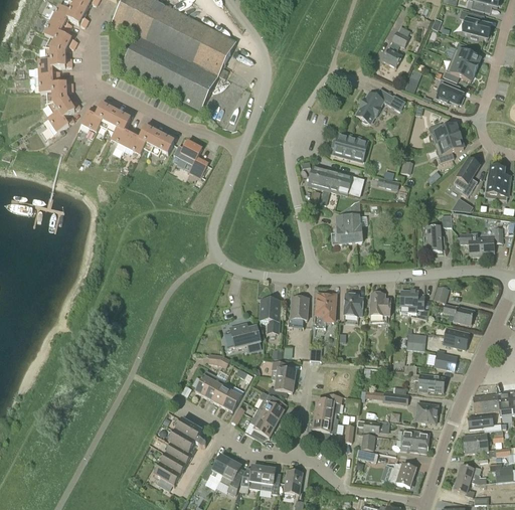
[(54,11),(67,17),(78,23),(80,18),(86,8),(70,0),(69,0),(69,1),(66,7),(58,3),(55,10),(54,11)]
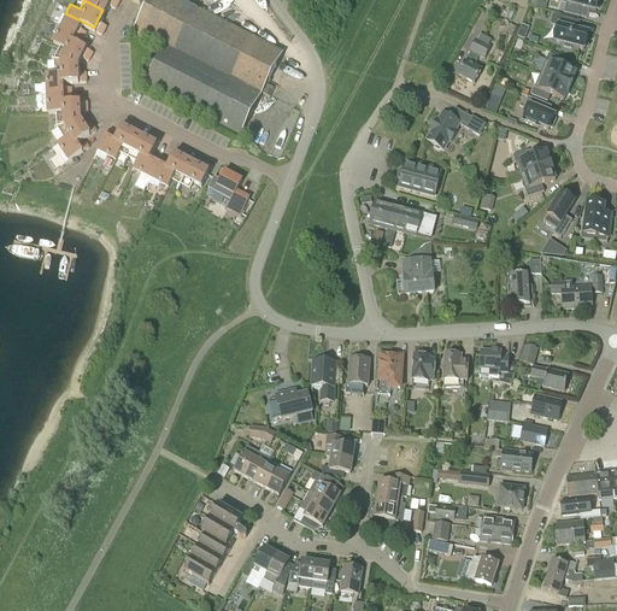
[(84,0),(103,10),(107,0),(84,0)]
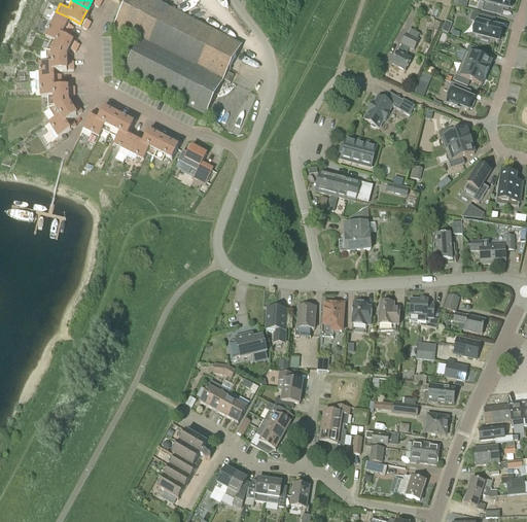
[(206,112),(224,76),(229,69),(230,65),(237,53),(242,43),(168,5),(167,7),(159,3),(160,1),(157,0),(126,0),(125,2),(113,25),(139,38),(123,69),(206,112)]
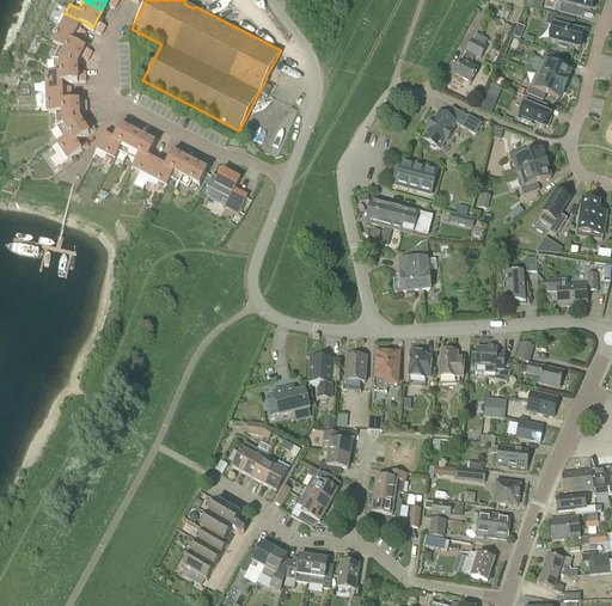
[(562,0),(560,7),(575,12),(577,4),(591,7),(592,4),(593,5),(594,0),(562,0)]
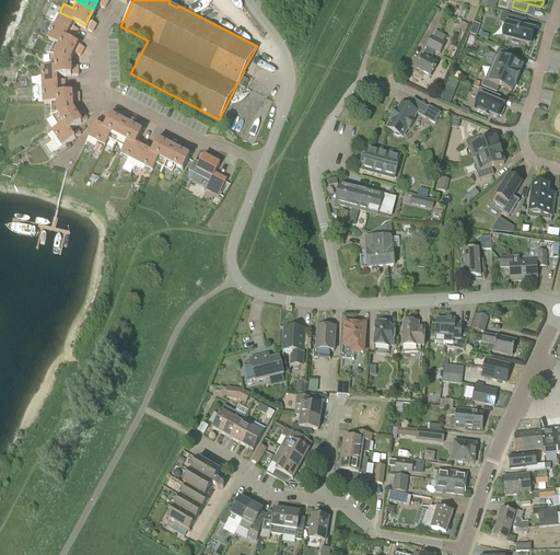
[(53,18),(51,18),(69,26),(70,24),(72,21),(73,19),(59,12),(56,10),(55,12),(53,18)]
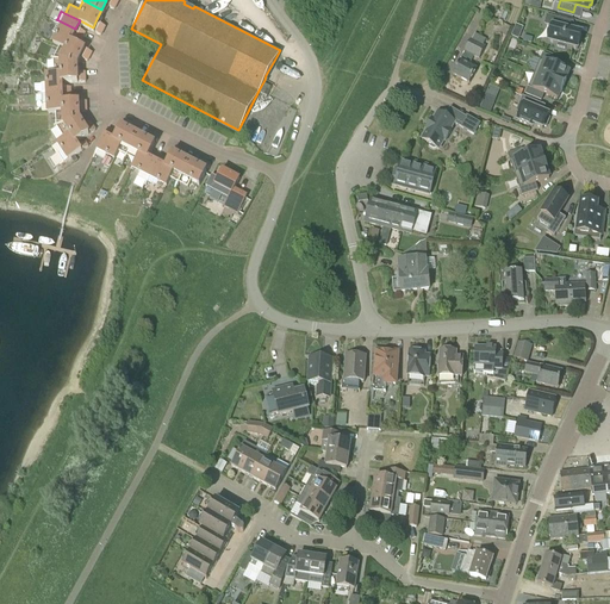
[(562,23),(564,16),(547,11),(545,19),(552,22),(548,37),(558,39),(556,42),(565,44),(565,41),(577,44),(582,27),(562,23)]
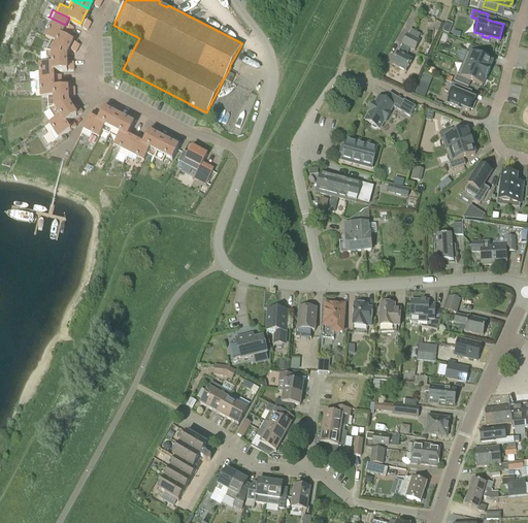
[(48,18),(45,25),(48,26),(61,33),(65,25),(48,17),(48,18)]
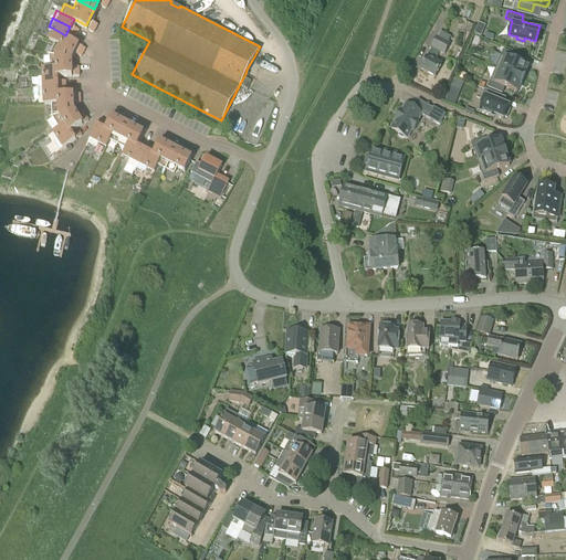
[(436,73),(442,61),(435,57),(439,49),(444,51),(450,39),(448,38),(451,32),(440,27),(438,32),(437,32),(430,43),(431,44),(420,65),(436,73)]
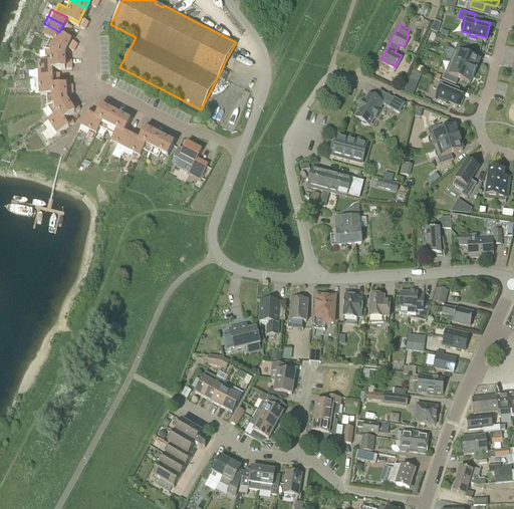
[(47,26),(44,33),(51,37),(46,46),(46,47),(64,50),(71,37),(60,32),(59,32),(47,25),(47,26)]
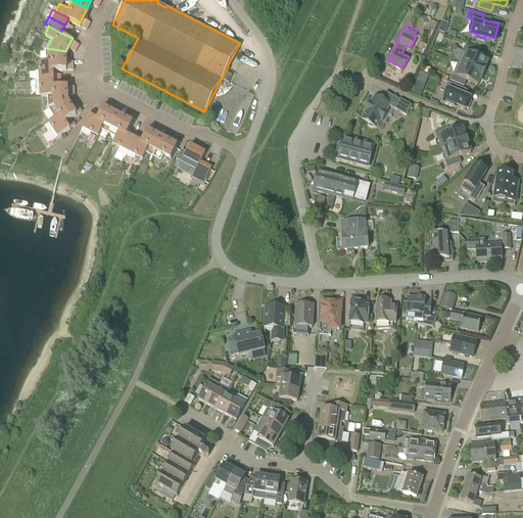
[(465,42),(458,59),(483,69),(485,64),(487,58),(474,52),(477,46),(465,42)]
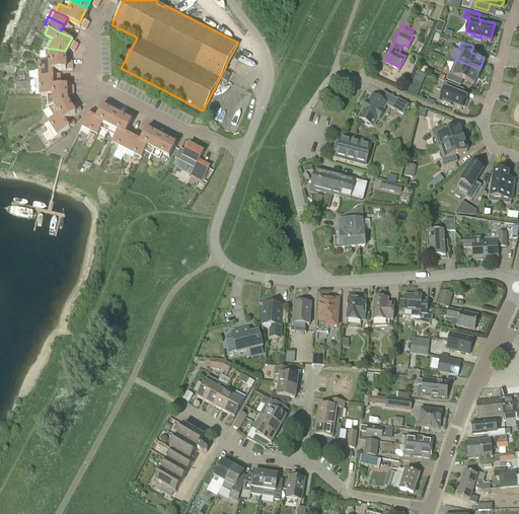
[(48,59),(39,59),(39,60),(40,67),(53,66),(53,67),(66,66),(65,58),(65,52),(65,51),(47,48),(48,59)]
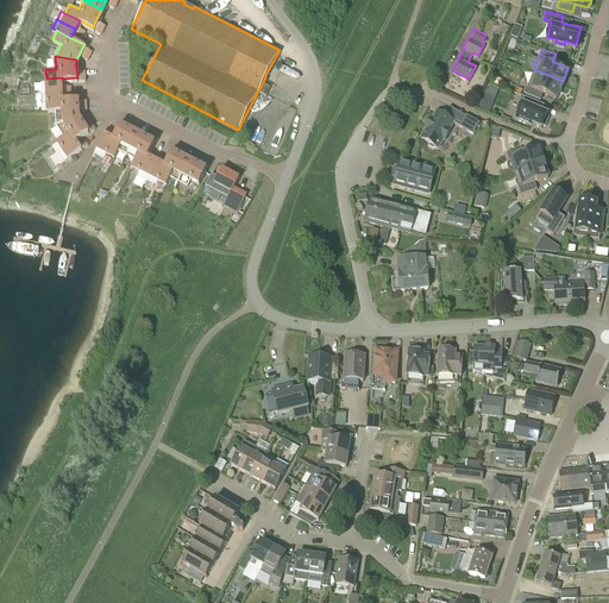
[(559,87),(559,88),(563,81),(533,69),(525,89),(540,96),(542,89),(556,94),(559,87)]
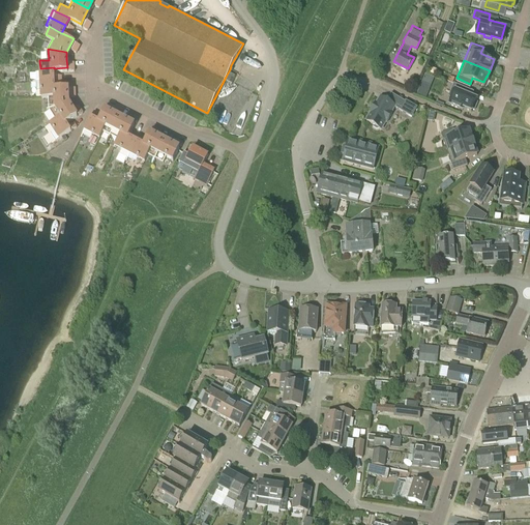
[(40,68),(35,68),(35,69),(36,77),(36,78),(54,77),(54,73),(54,68),(54,67),(40,68)]
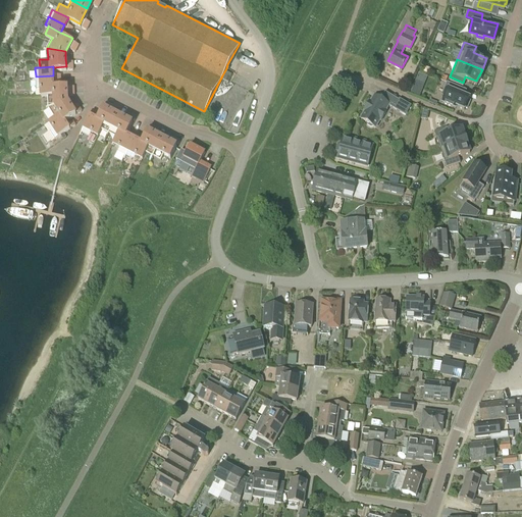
[(410,87),(419,91),(427,70),(418,66),(410,87)]
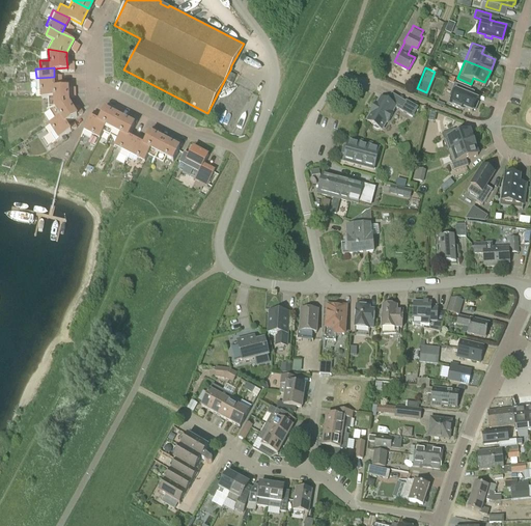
[(236,73),(230,70),(226,77),(232,80),(236,73)]
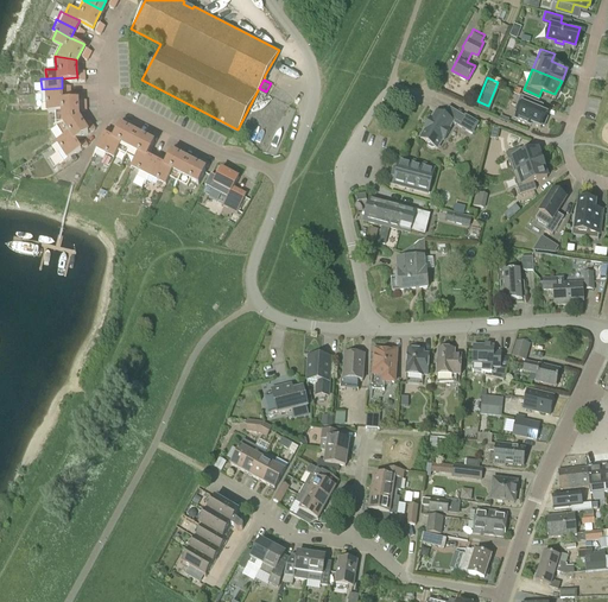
[(62,88),(42,89),(42,99),(46,99),(63,97),(63,93),(62,88)]
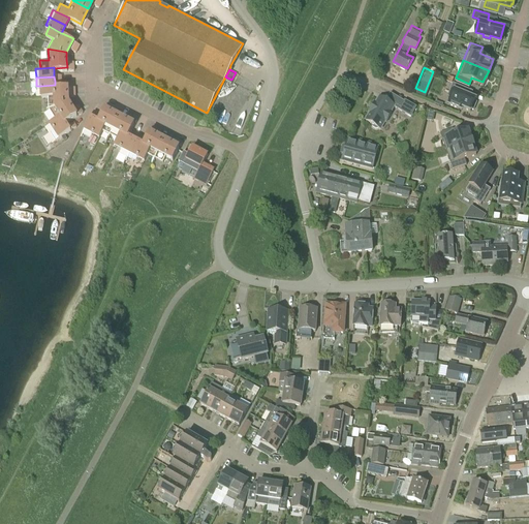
[(447,93),(450,95),(447,101),(460,106),(461,105),(469,109),(470,105),(472,106),(475,99),(473,99),(474,96),(469,94),(471,89),(453,81),(447,93)]
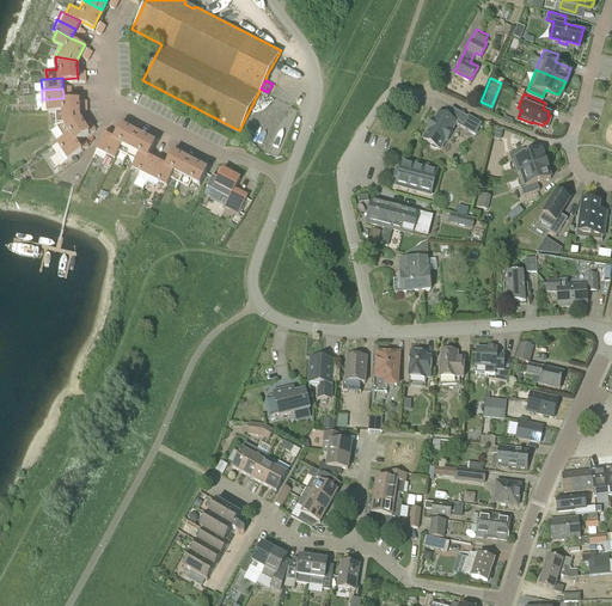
[(63,98),(47,99),(48,109),(57,108),(57,109),(59,122),(66,120),(79,116),(79,115),(78,98),(78,97),(66,98),(63,98)]
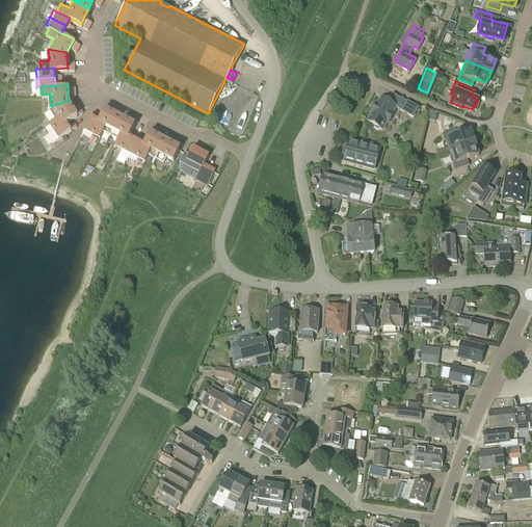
[(402,107),(406,99),(392,90),(388,98),(381,94),(377,101),(376,100),(371,109),(372,109),(368,117),(373,121),(374,124),(378,126),(381,126),(387,119),(388,119),(393,110),(392,109),(396,103),(402,107)]
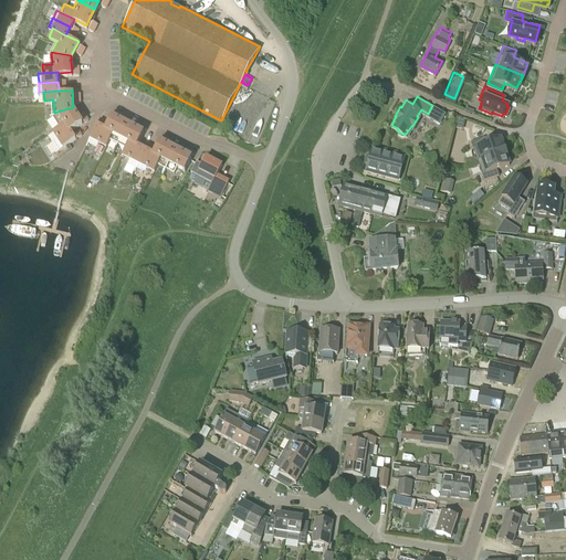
[(61,124),(52,128),(58,136),(70,128),(77,124),(80,122),(82,120),(73,107),(61,111),(54,113),(54,114),(61,124)]
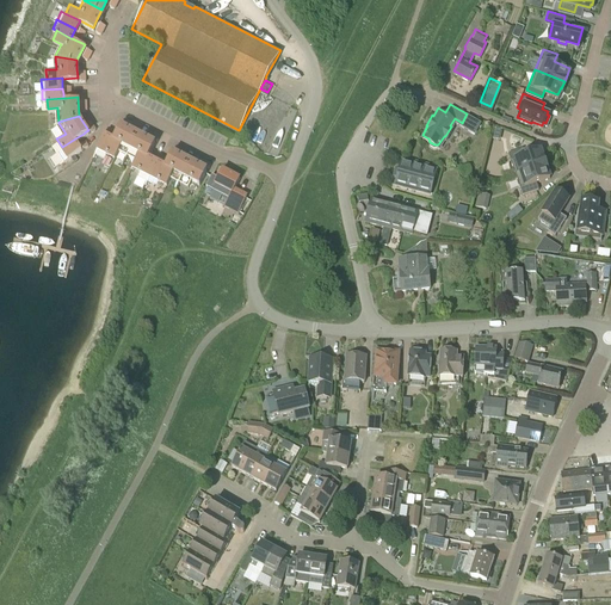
[(110,142),(106,150),(115,155),(119,146),(128,149),(128,150),(137,131),(129,127),(121,122),(113,136),(110,142)]
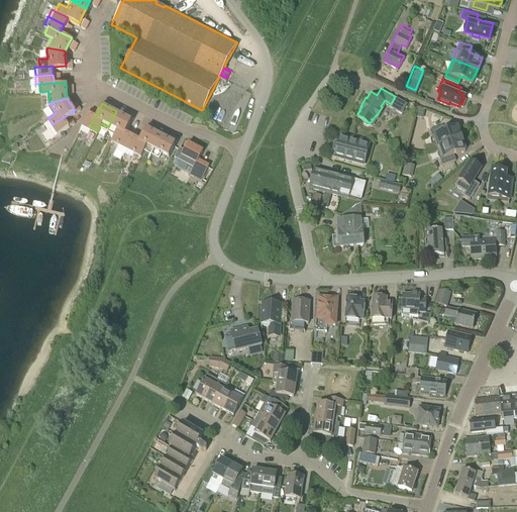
[(81,125),(80,127),(81,127),(88,131),(90,127),(93,120),(96,115),(92,113),(88,111),(81,125)]
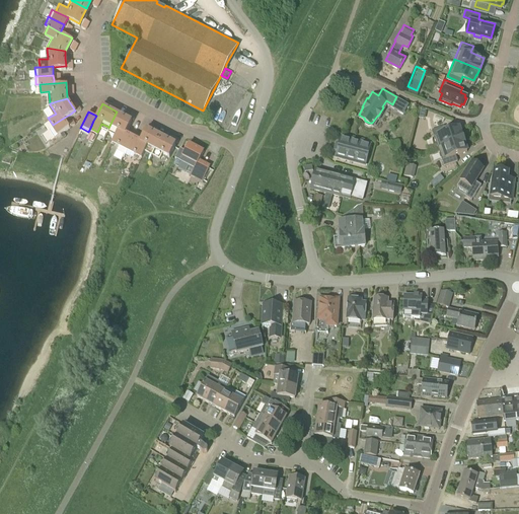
[(117,112),(108,128),(116,131),(112,139),(117,142),(119,143),(126,130),(126,131),(132,119),(125,116),(117,112)]
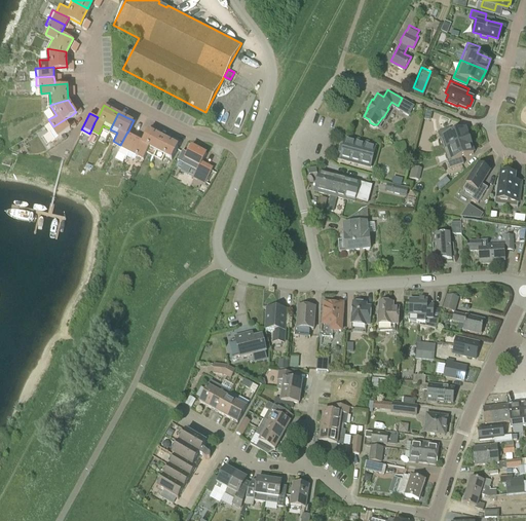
[(53,126),(49,128),(49,129),(54,136),(54,137),(70,126),(70,125),(68,123),(65,119),(53,126)]
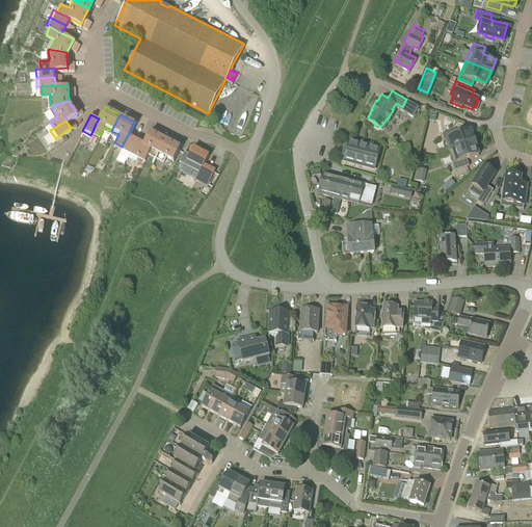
[(443,130),(449,149),(475,139),(473,133),(471,127),(457,132),(455,126),(443,130)]
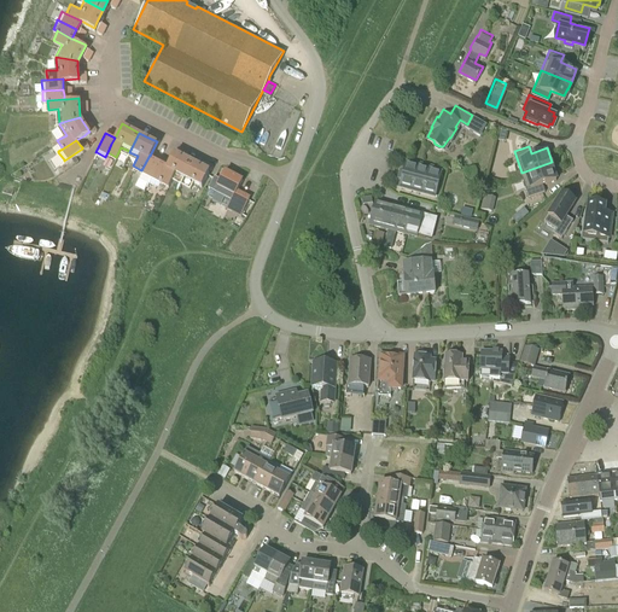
[(165,169),(159,179),(168,184),(173,174),(181,179),(191,161),(192,159),(184,156),(174,151),(167,164),(168,164),(165,169)]
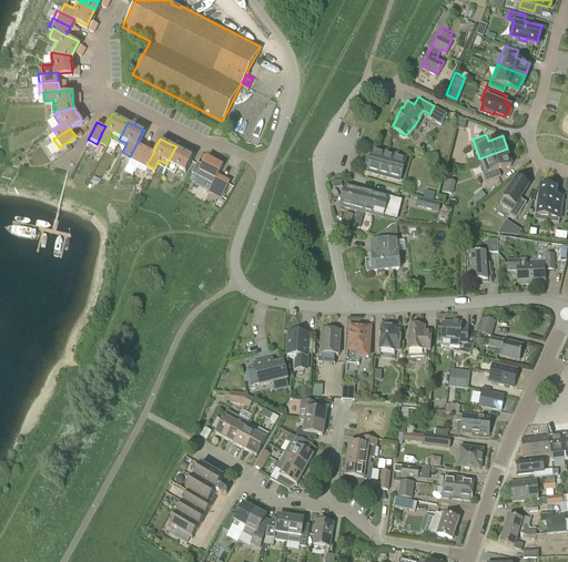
[(130,156),(129,160),(131,162),(137,164),(145,146),(142,144),(138,143),(138,142),(130,156)]
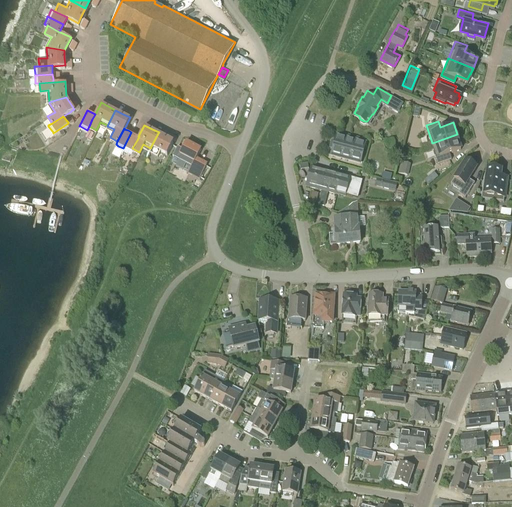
[(360,159),(365,139),(336,131),(334,138),(333,138),(331,144),(333,145),(331,152),(360,159)]
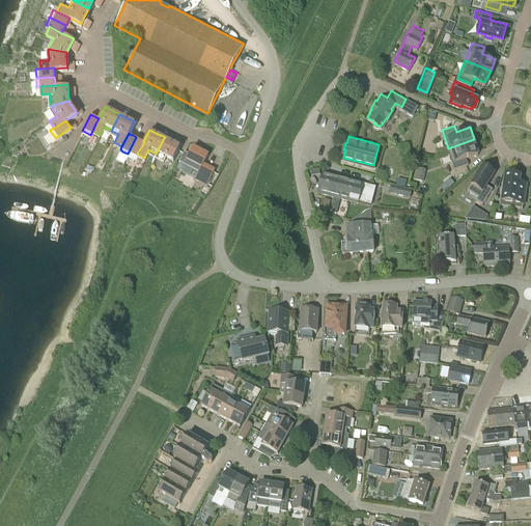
[(136,137),(128,154),(135,158),(137,154),(142,145),(144,141),(143,141),(140,139),(136,137)]
